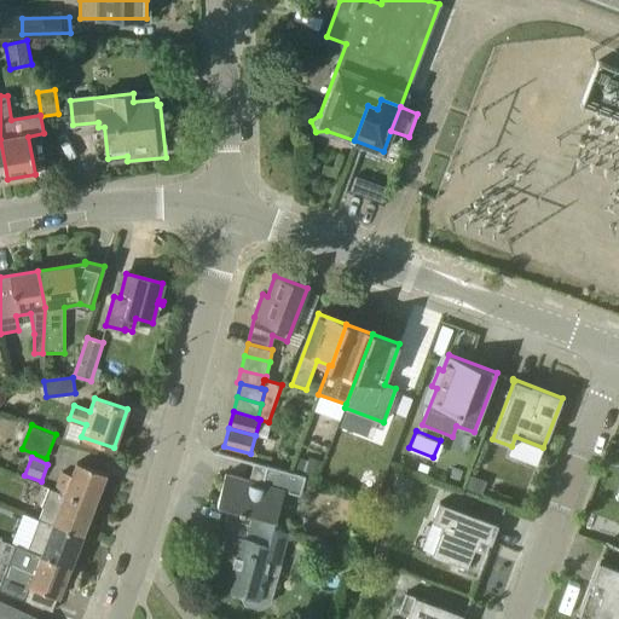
[(56,489),(94,504),(105,474),(77,462),(71,475),(62,472),(56,489)]
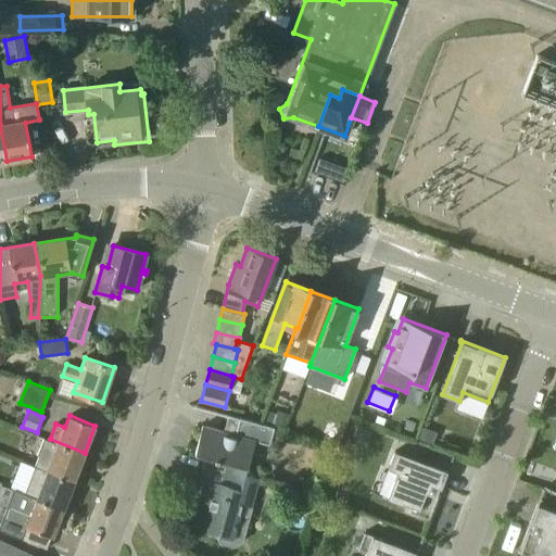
[(231,470),(245,475),(255,440),(270,444),(275,427),(228,415),(224,431),(202,426),(194,453),(215,458),(214,460),(218,462),(219,459),(234,464),(231,470)]
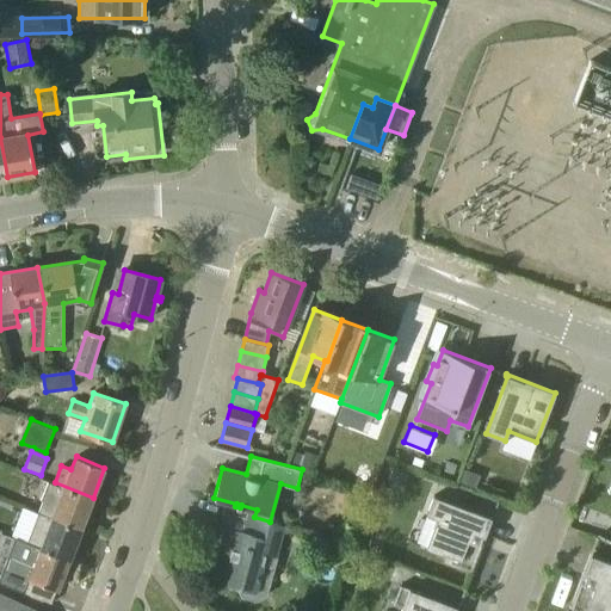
[(55,482),(54,485),(47,481),(37,508),(38,510),(37,513),(81,529),(93,498),(55,482)]
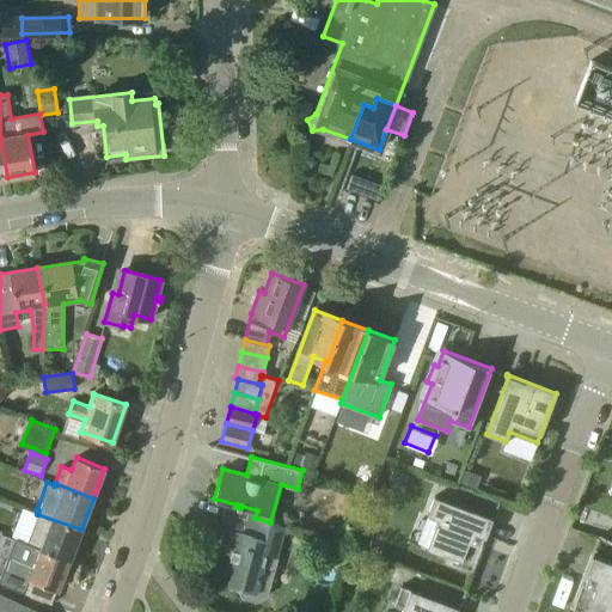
[(436,519),(426,548),(452,557),(450,563),(473,571),(494,519),(434,496),(427,515),(436,519)]
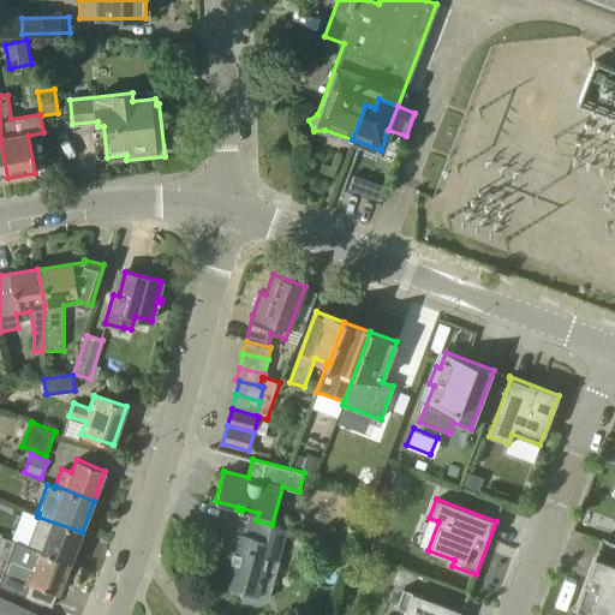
[(21,509),(11,538),(24,542),(34,514),(21,509)]
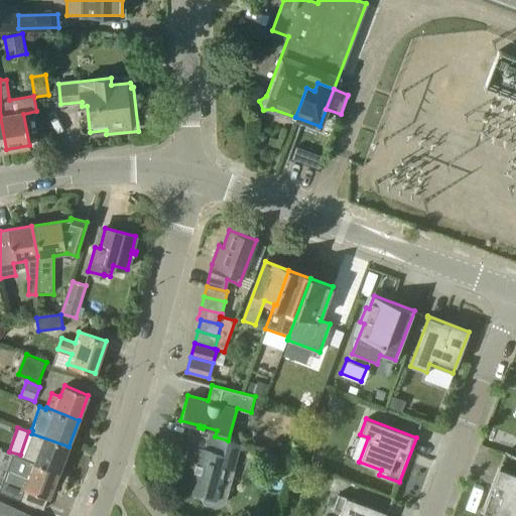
[(58,472),(69,446),(31,433),(22,459),(25,460),(58,472)]
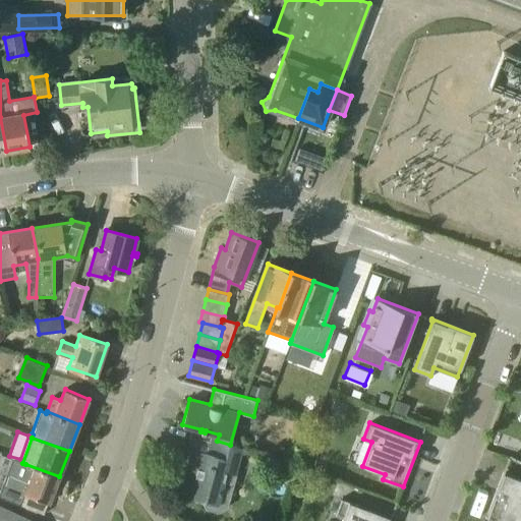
[(242,448),(230,445),(217,441),(213,455),(196,451),(184,496),(218,505),(221,494),(223,494),(225,488),(223,487),(227,472),(235,475),(242,448)]
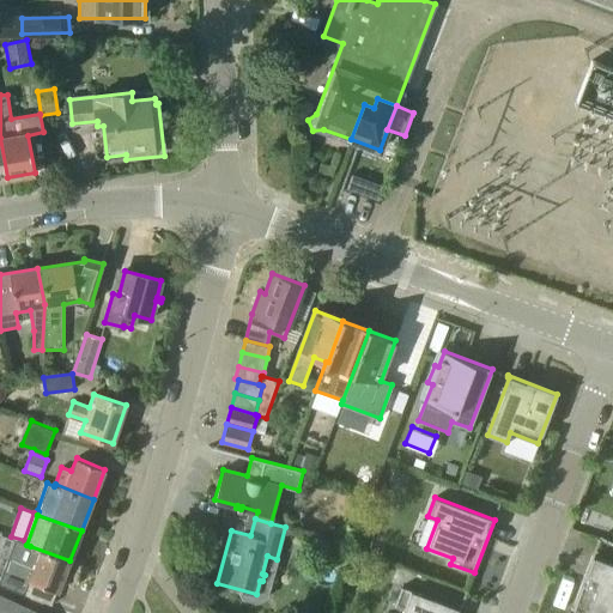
[(572,544),(594,554),(601,540),(580,529),(572,544)]
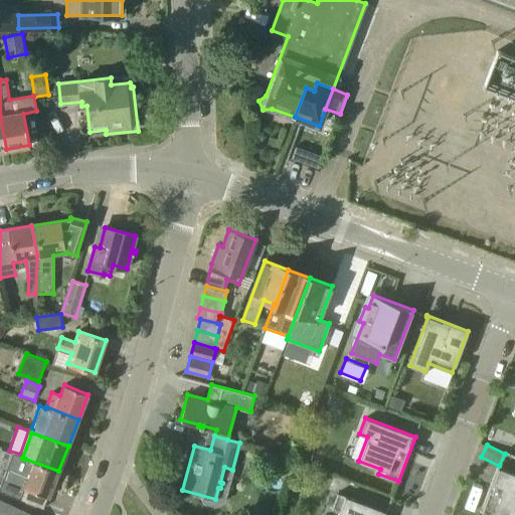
[(25,459),(23,466),(20,474),(28,477),(24,487),(12,483),(7,495),(43,508),(47,497),(48,497),(58,471),(25,459)]
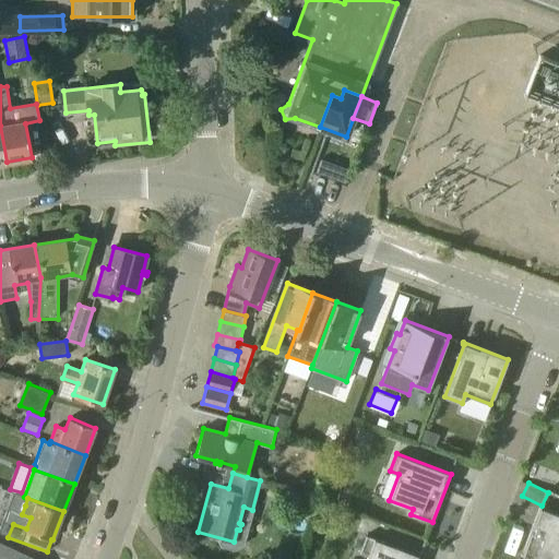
[(558,558),(558,514),(539,507),(521,556),(528,558),(544,558),(545,558),(546,558),(558,558)]
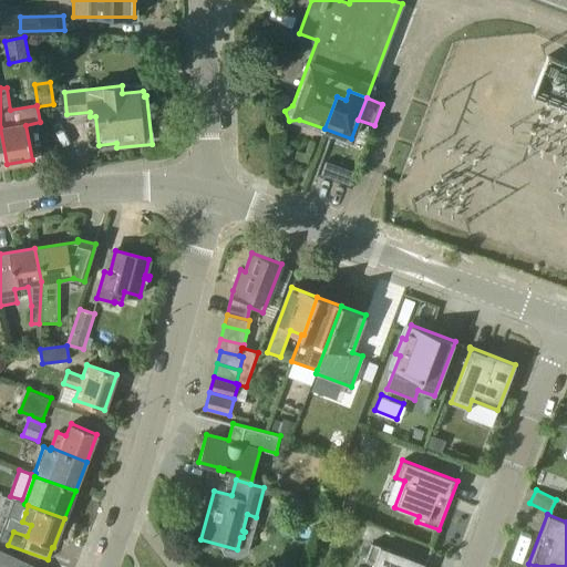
[(424,566),(425,564),(371,543),(364,560),(373,564),(371,566),(424,566)]
